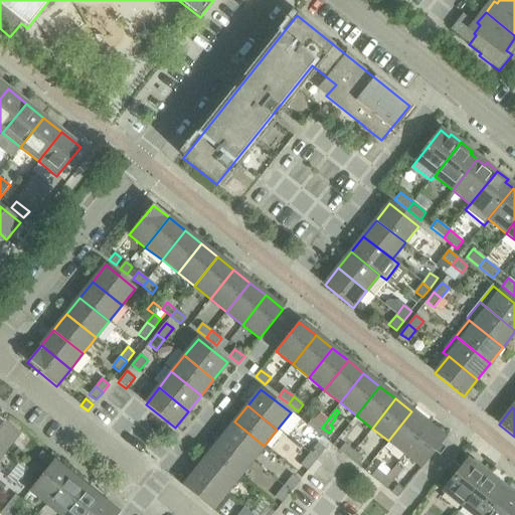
[(388,441),(404,454),(427,424),(411,411),(388,441)]
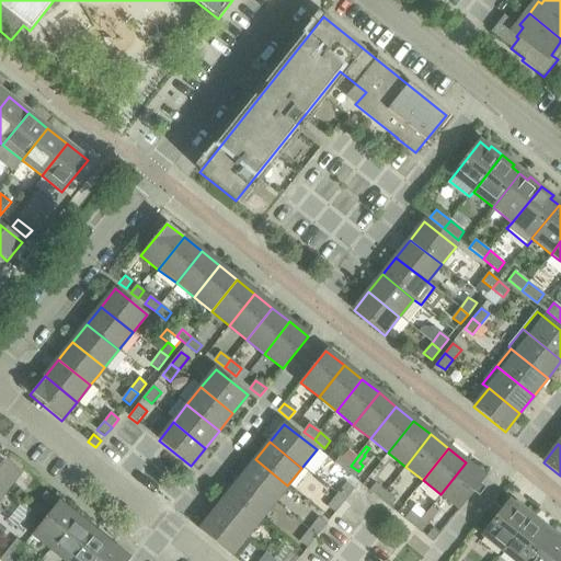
[(348,450),(342,458),(351,466),(357,457),(348,450)]
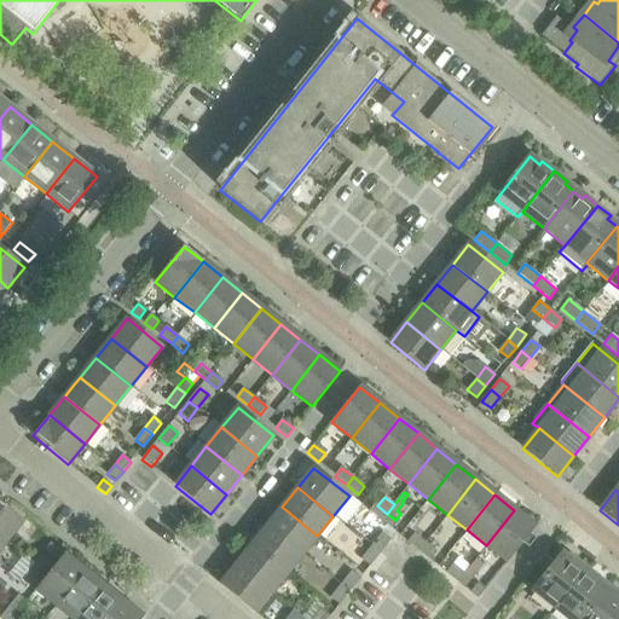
[(0,536),(6,542),(23,521),(0,502),(0,536)]
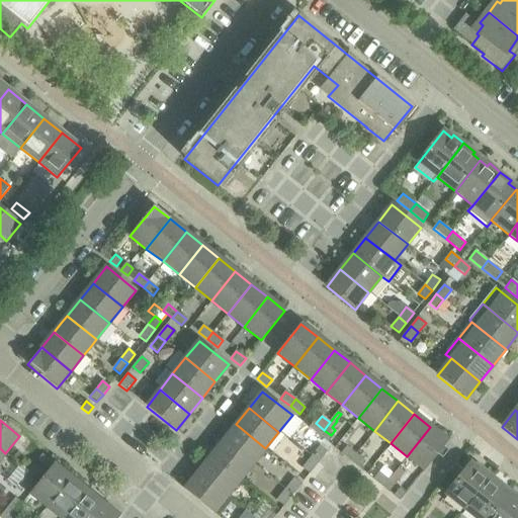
[(309,429),(319,436),(324,430),(316,423),(315,422),(309,429)]
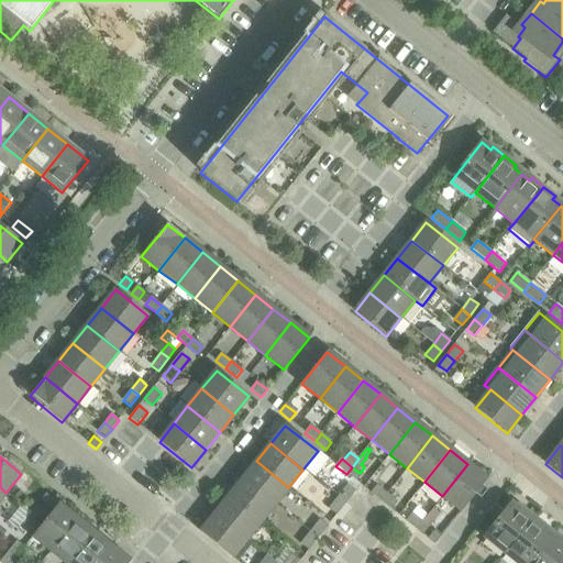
[(256,461),(242,479),(275,505),(288,487),(256,461)]
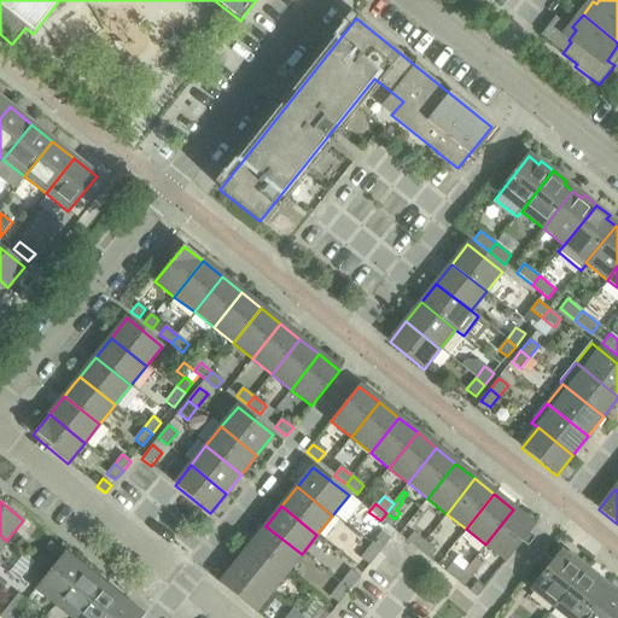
[(535,526),(530,523),(513,509),(485,544),(506,561),(535,526)]
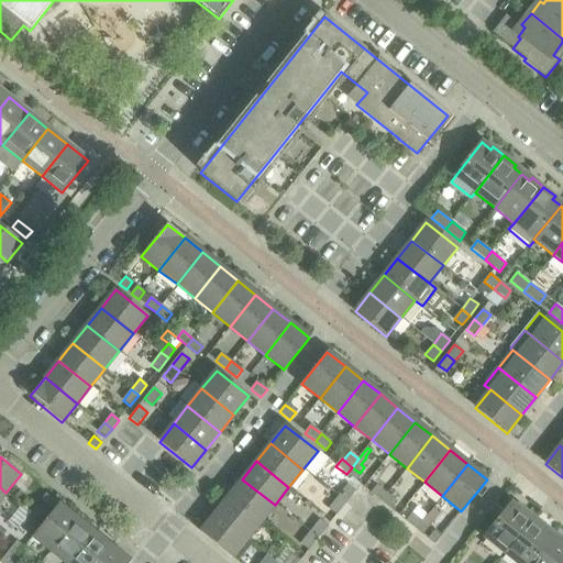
[(360,473),(352,467),(346,474),(356,483),(363,475),(360,473)]
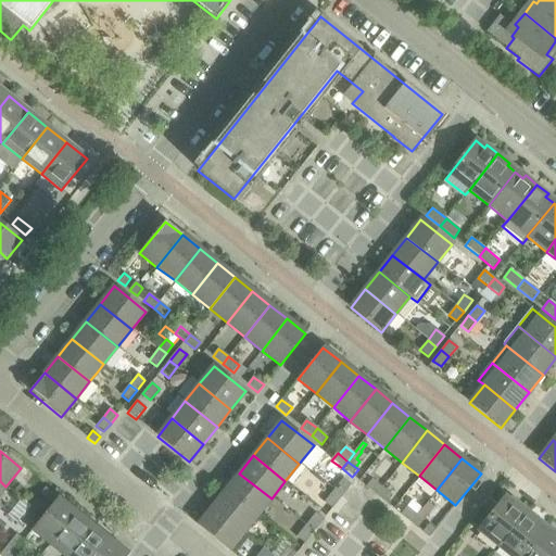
[(239,474),(225,491),(257,516),(272,498),(239,474)]
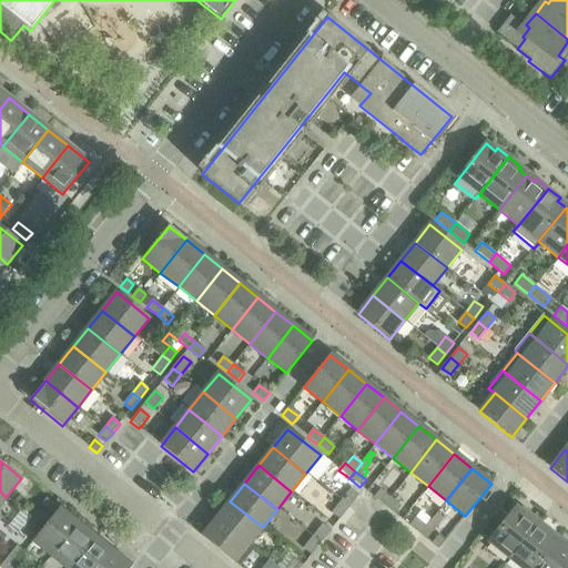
[(351,489),(341,501),(348,508),(358,496),(351,489)]
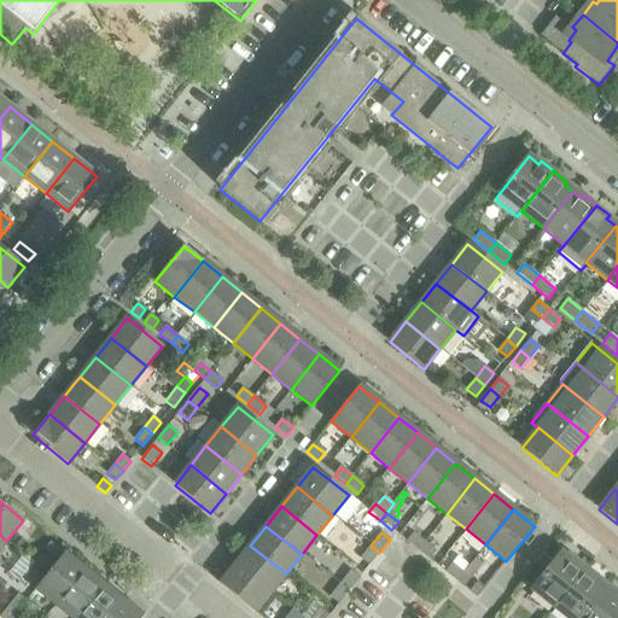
[(407,541),(418,551),(425,542),(413,532),(407,541)]
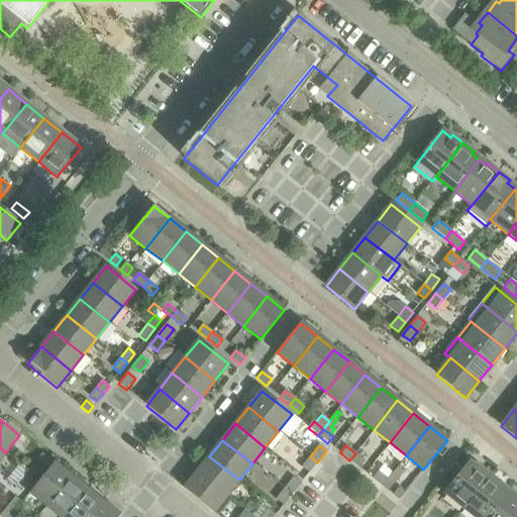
[(49,459),(42,453),(37,459),(44,466),(49,459)]
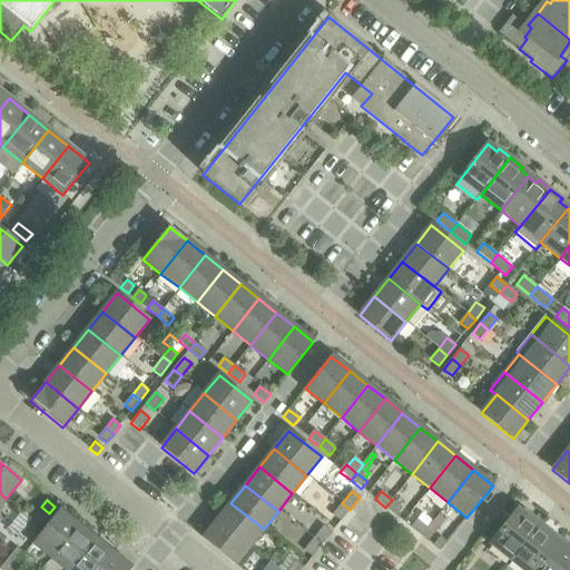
[(402,509),(392,500),(385,508),(396,516),(402,509)]
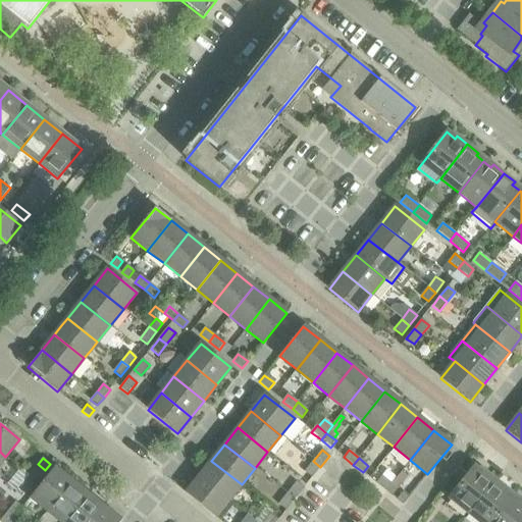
[(211,461),(199,476),(228,501),(242,484),(211,461)]
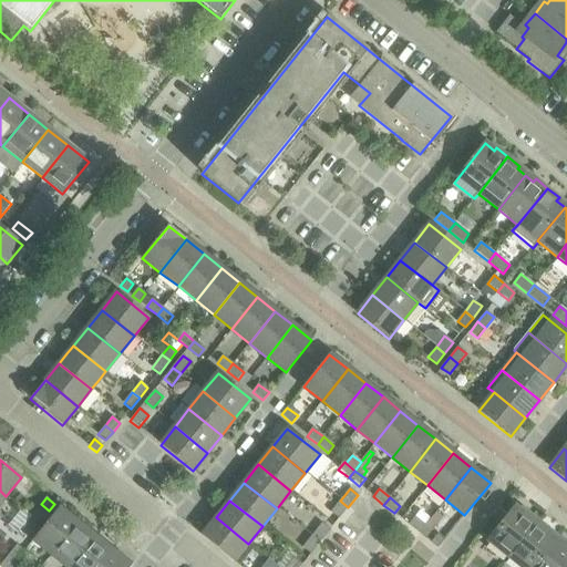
[(339,519),(348,507),(340,501),(330,513),(339,519)]
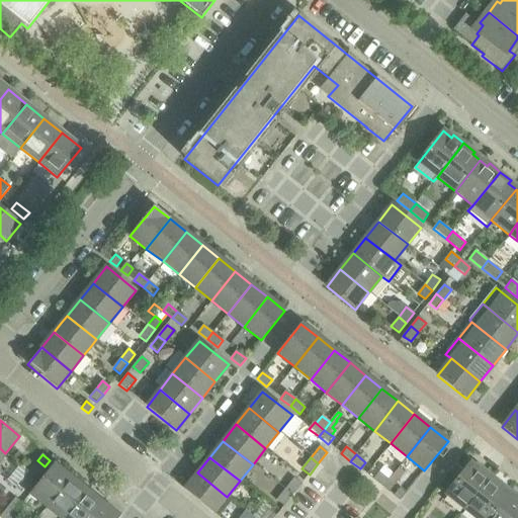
[(445,495),(464,509),(491,476),(481,467),(479,469),(470,463),(445,495)]
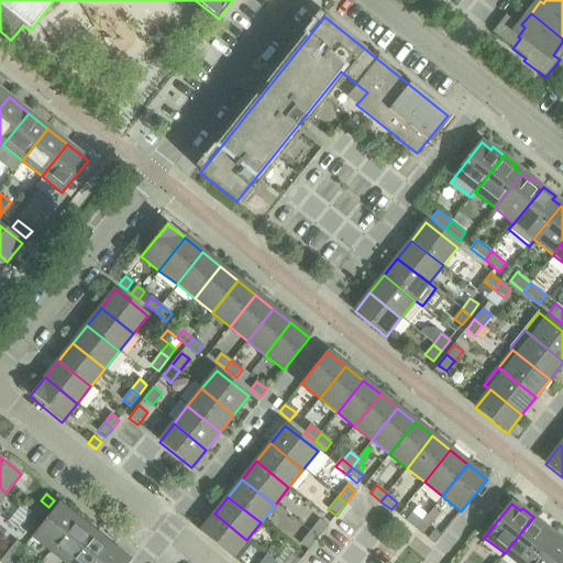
[(33,537),(51,552),(77,519),(58,505),(33,537)]
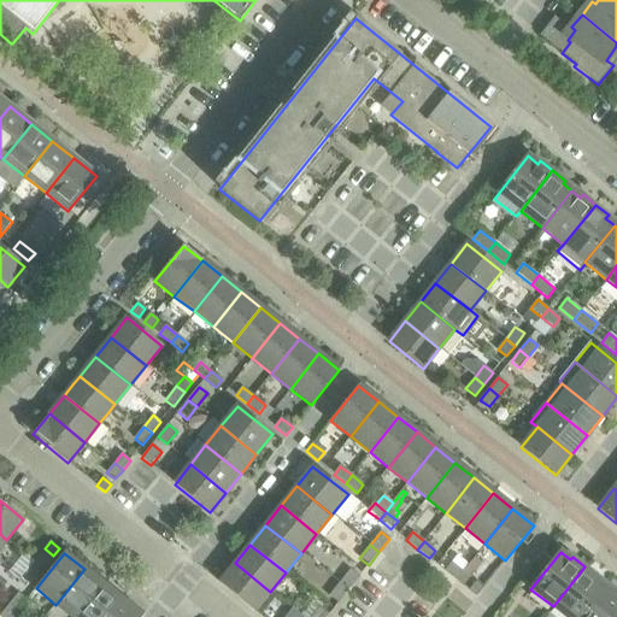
[(40,554),(33,564),(41,570),(48,560),(40,554)]
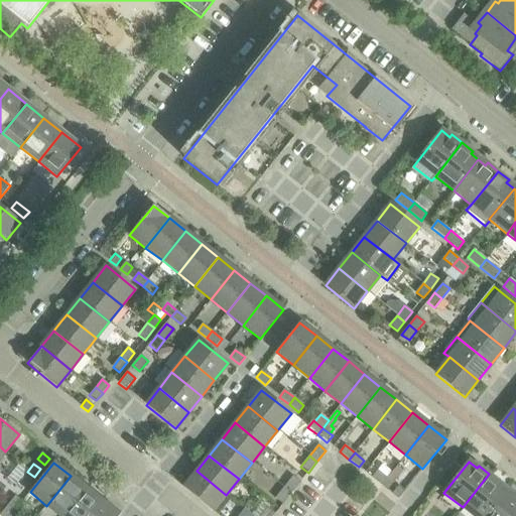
[(213,511),(226,495),(197,471),(183,488),(213,511)]
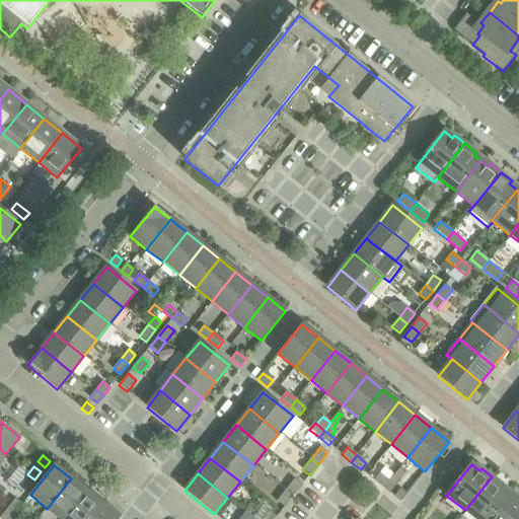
[(374,480),(382,487),(387,479),(379,473),(374,480)]
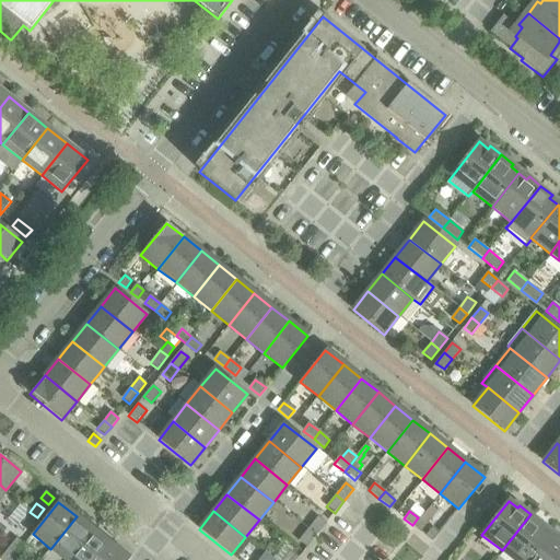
[(31,526),(37,517),(30,512),(23,520),(31,526)]
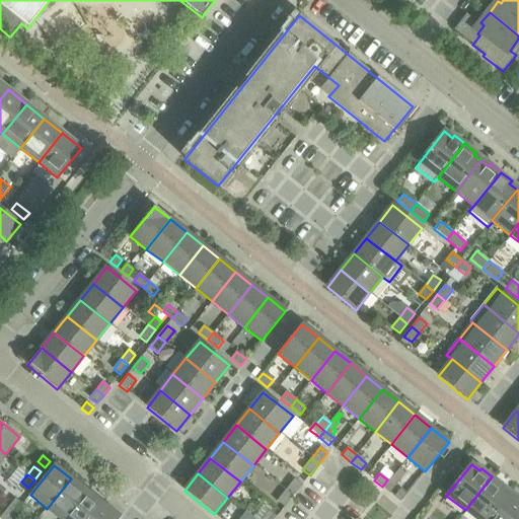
[(393,476),(389,482),(395,486),(399,482),(393,476)]
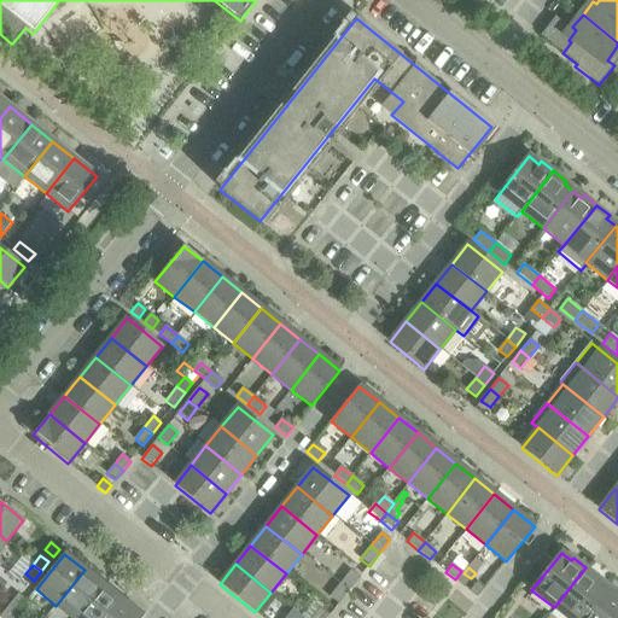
[(599,577),(586,567),(554,607),(566,617),(579,617),(605,588),(596,581),(599,577)]
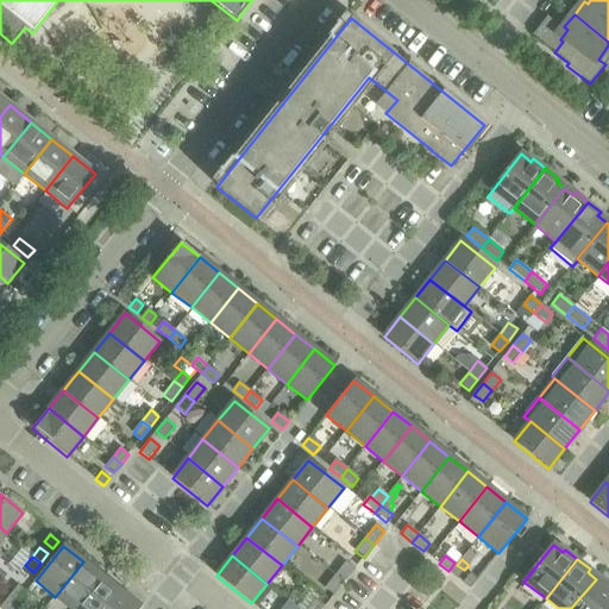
[(55,597),(70,608),(76,608),(102,577),(83,562),(55,597)]
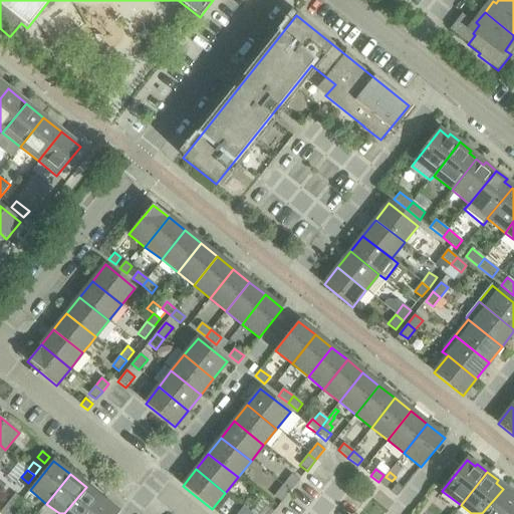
[(291,475),(282,486),(290,492),(299,481),(291,475)]
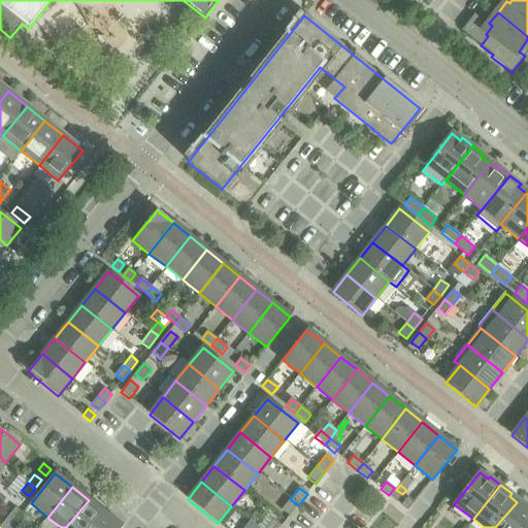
[(389,495),(396,501),(402,494),(396,490),(394,488),(389,495)]
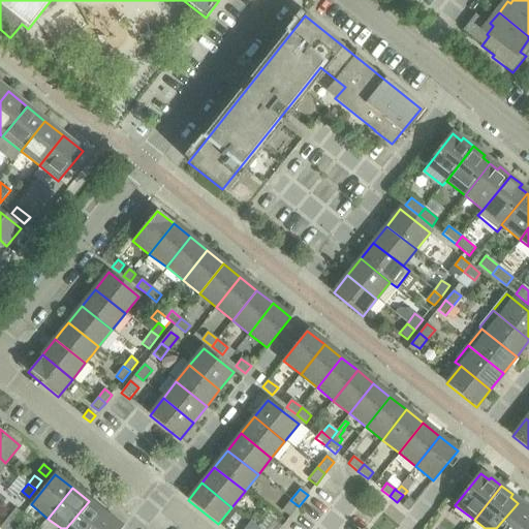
[(402,506),(408,511),(414,504),(408,499),(402,506)]
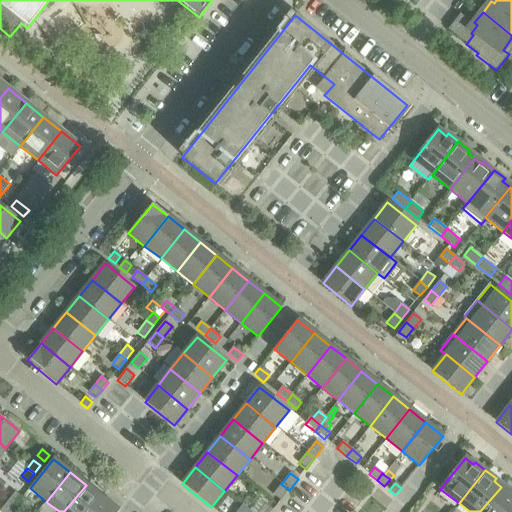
[(280,500),(289,490),(281,484),(273,494),(280,500)]
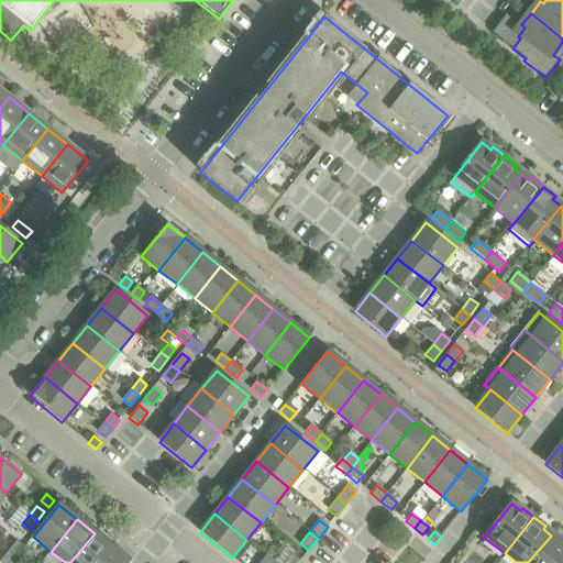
[(70,562),(99,562),(112,547),(95,533),(70,562)]
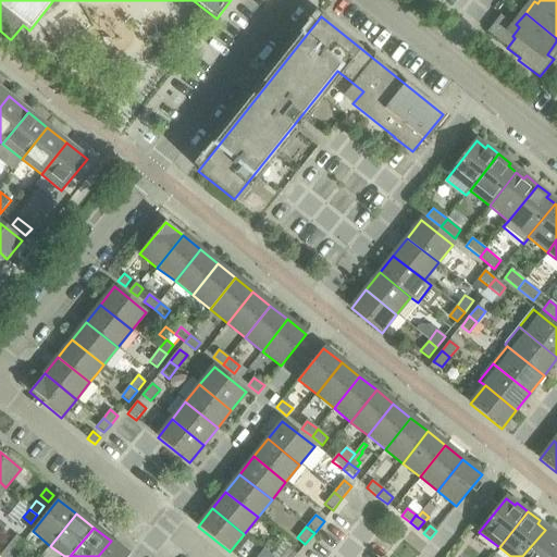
[(553,536),(545,530),(522,556),(554,556),(556,554),(556,534),(556,533),(553,536)]
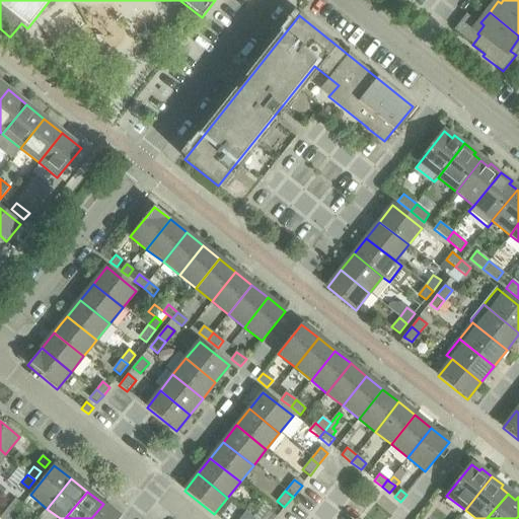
[(16,499),(8,509),(14,514),(22,505),(16,499)]
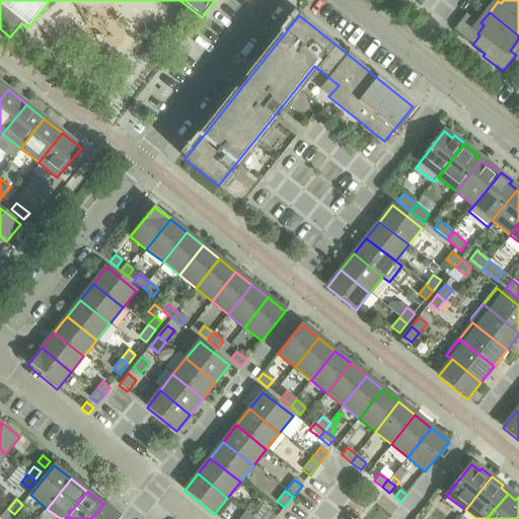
[(119,518),(120,518),(103,504),(91,518),(119,518)]
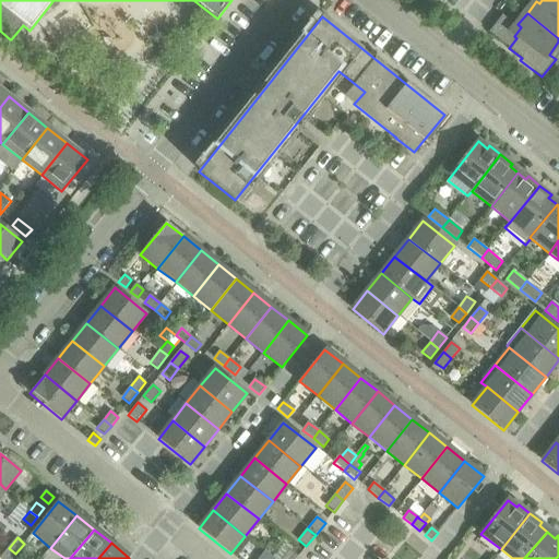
[(0,558),(1,558),(11,558),(15,554),(9,548),(0,558)]
